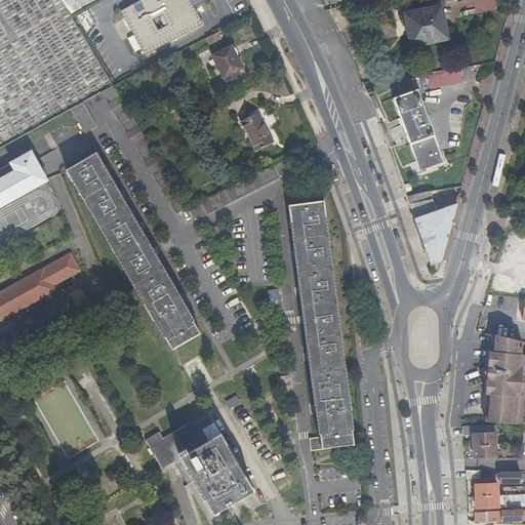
[(61,0),(71,17),(102,0),(61,0)]
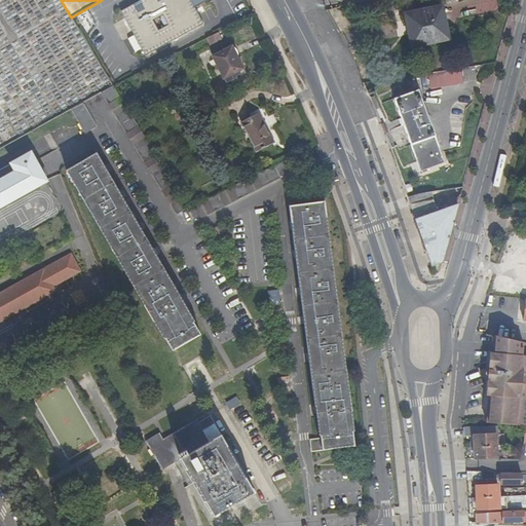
[(144,0),(120,12),(144,58),(202,26),(194,9),(208,2),(205,0),(144,0)]
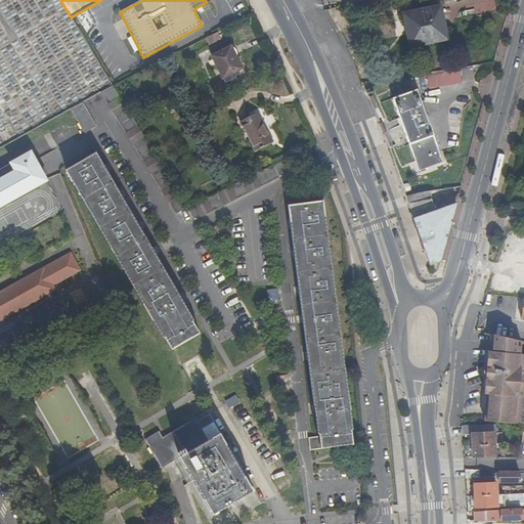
[(440,5),(403,12),(410,45),(447,38),(440,5)]
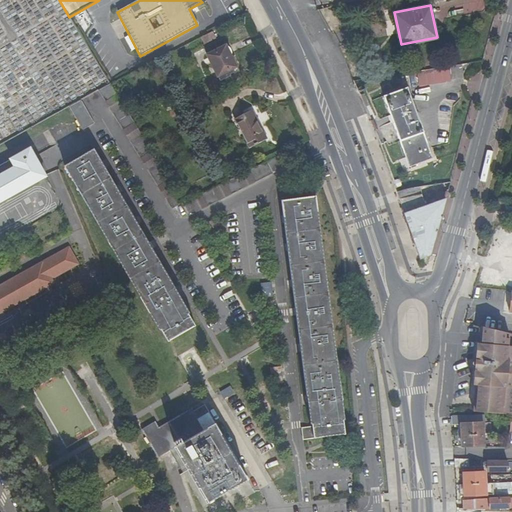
[(203,44),(214,38),(211,32),(200,38),(203,44)]
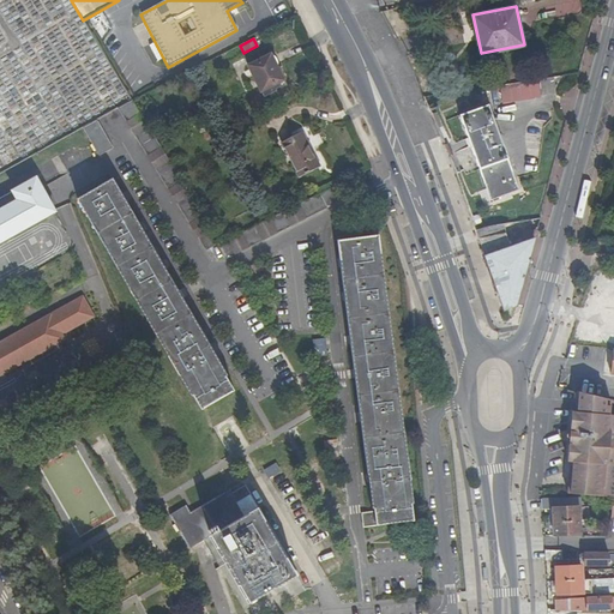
[(260,92),(282,80),(269,55),(247,67),(260,92)]
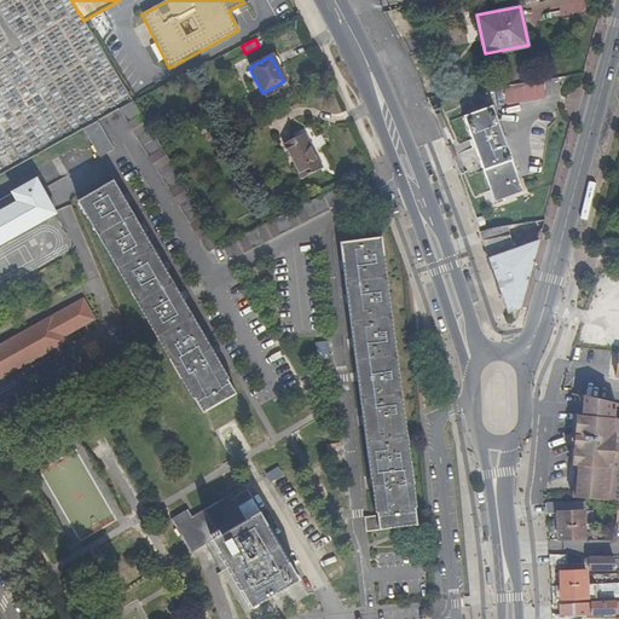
[(560,92),(559,76),(504,85),(508,103),(544,97),(544,94),(560,92)]
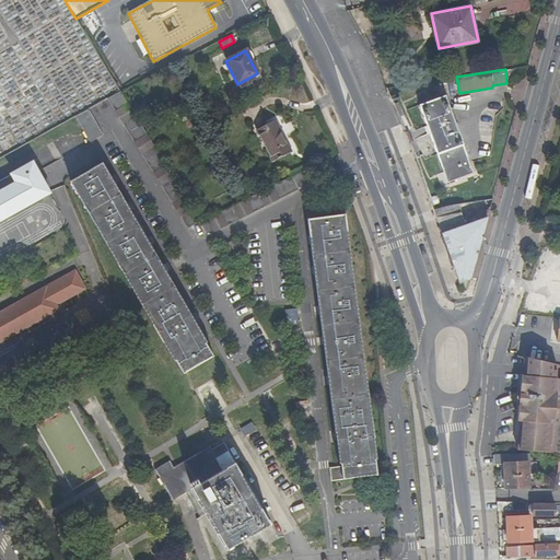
[(106,101),(186,230),(199,222),(119,93),(106,101)]
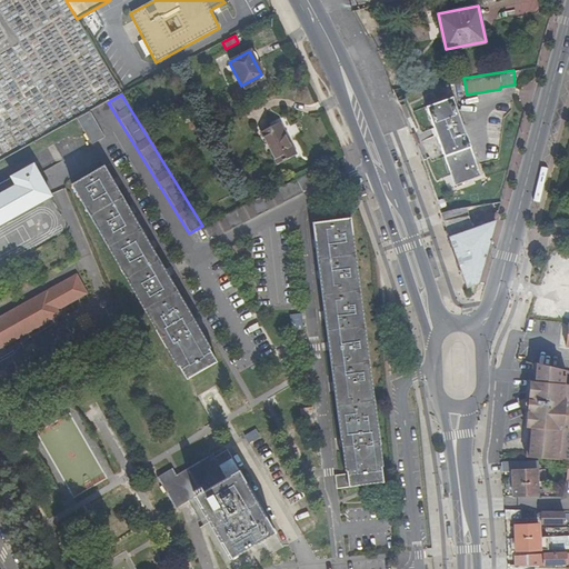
[(445,156),(455,183),(481,175),(453,97),(436,102),(433,99),(429,101),(430,105),(427,106),(445,156)]
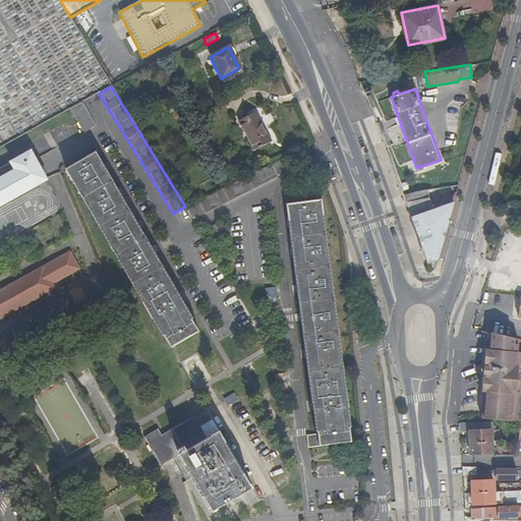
[(83,134),(96,127),(82,103),(69,110),(83,134)]
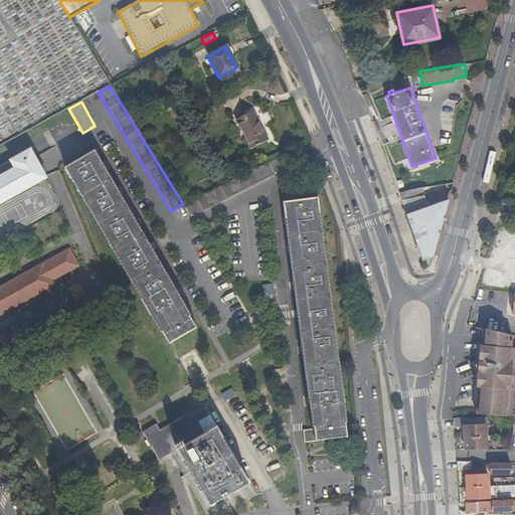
[(268,140),(252,111),(236,120),(250,149),(268,140)]
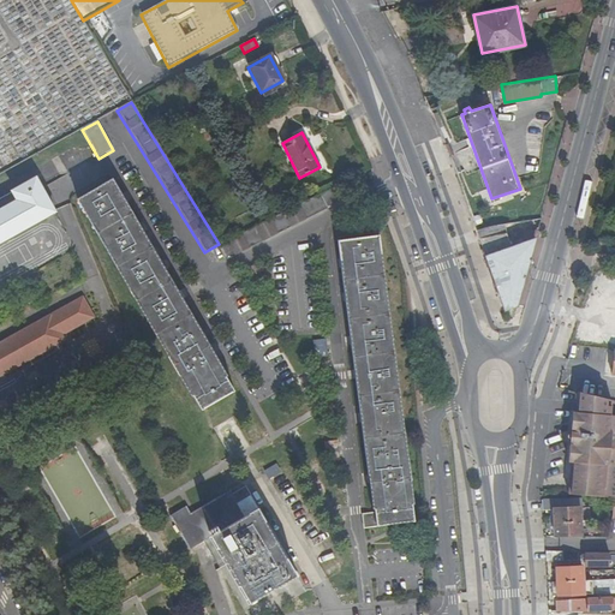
[(171,144),(165,137),(160,141),(165,148),(171,144)]
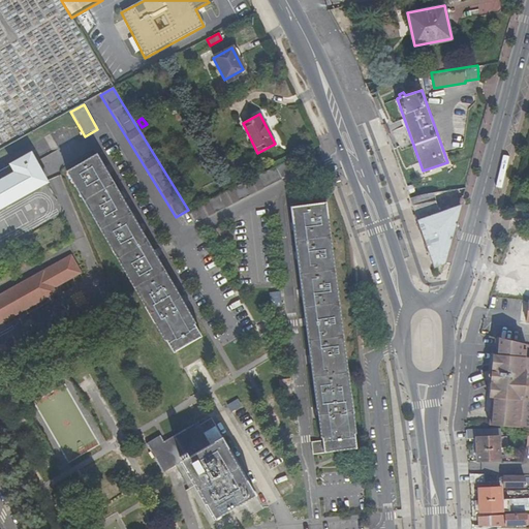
[(31,154),(0,170),(0,182),(31,165),(42,186),(48,184),(31,154)]
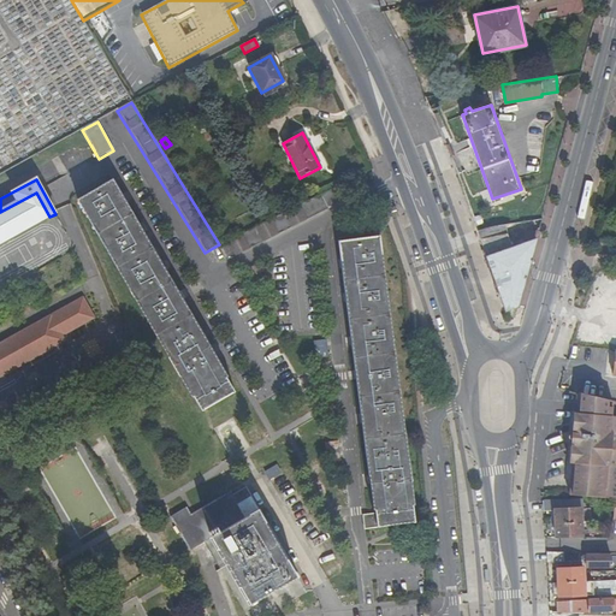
[(208,349),(122,200),(112,182),(80,200),(161,347),(170,359),(167,359),(177,377),(179,375),(193,397),(191,398),(199,412),(231,394),(224,380),(223,380),(206,350),(208,349)]
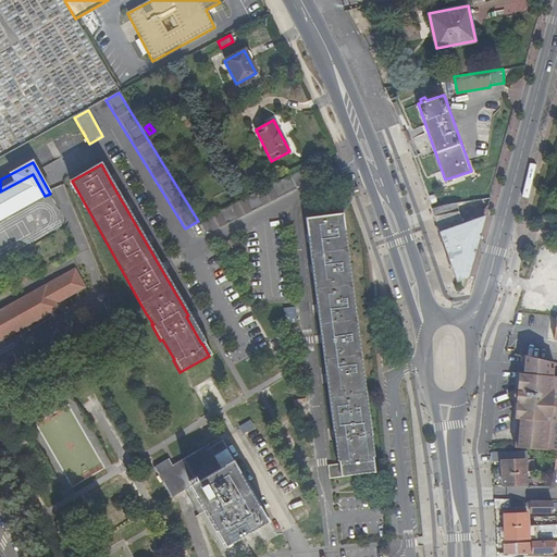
[(33,174),(0,192),(0,220),(45,196),(33,174)]
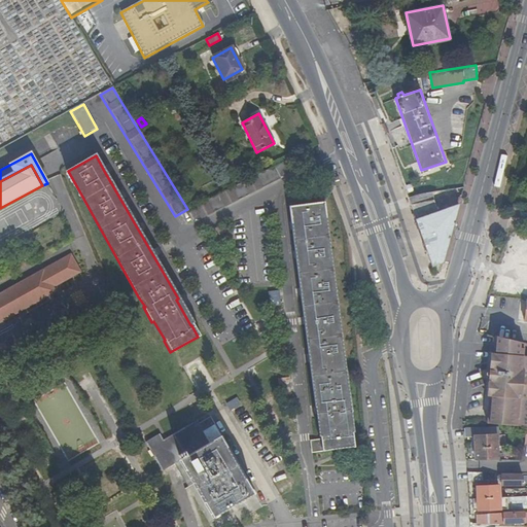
[(188,211),(175,217),(178,223),(203,219),(280,180),(273,167),(233,188),(188,211)]
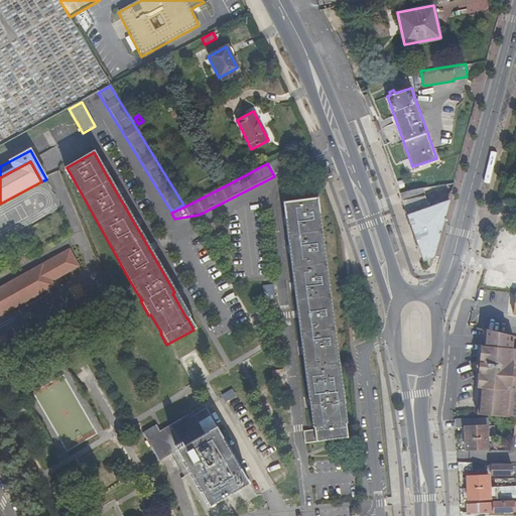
[(130,283),(140,300),(142,300),(135,290),(67,167),(65,168),(98,226),(130,283)]
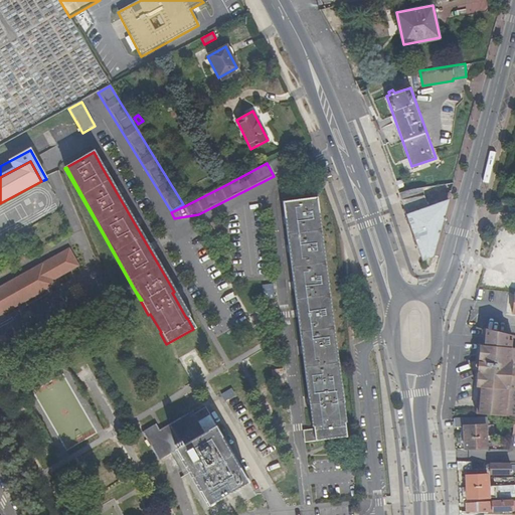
[(425,195),(422,187),(399,191),(402,202),(425,195)]
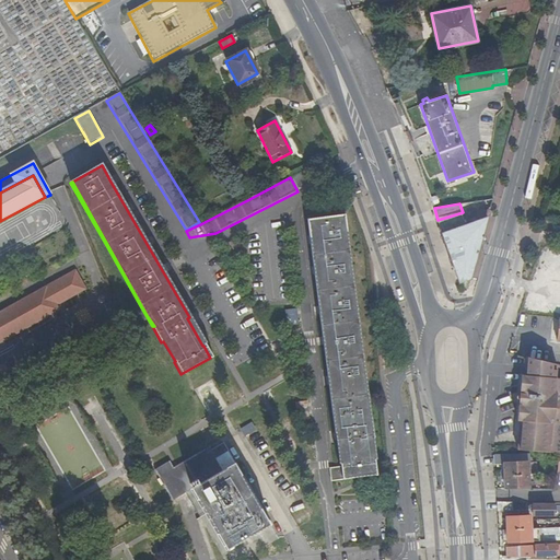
[(463,212),(438,220),(442,232),(459,282),(471,279),(490,208),(479,211),(481,220),(467,224),(463,212)]
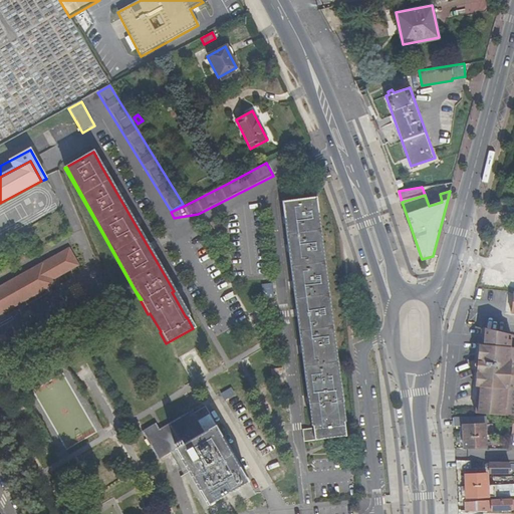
[(313,197),(339,382),(341,383),(316,196),(313,197)]
